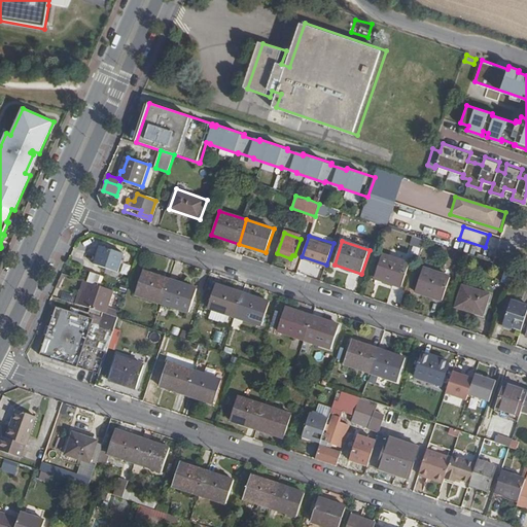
[(115,271),(121,252),(103,247),(97,265),(115,271)]
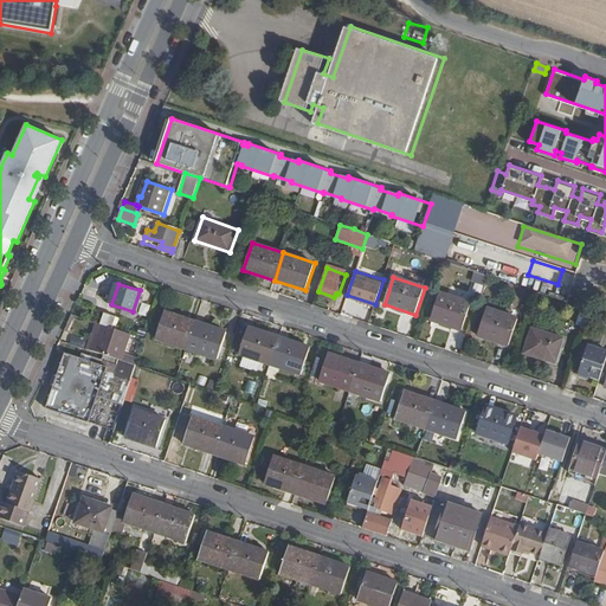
[(462,330),(471,304),(440,294),(431,320),(462,330)]
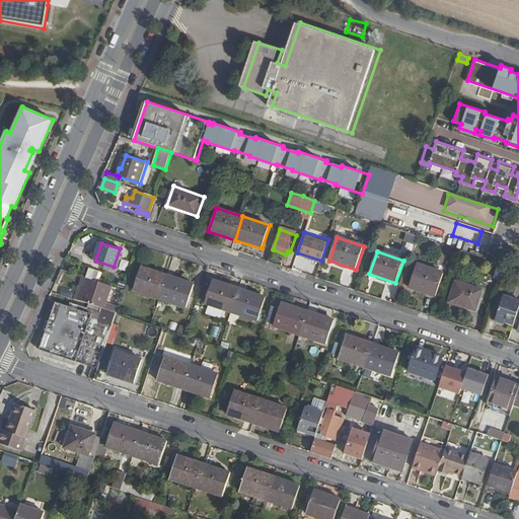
[(502,280),(506,266),(500,264),(495,277),(502,280)]
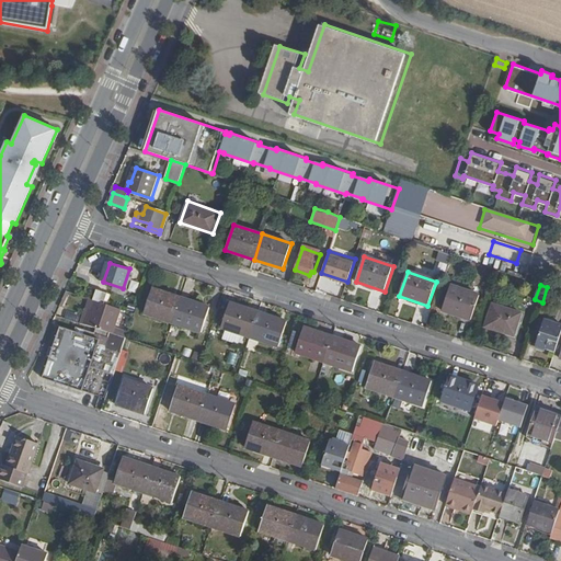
[(470,320),(479,296),(450,286),(442,311),(470,320)]
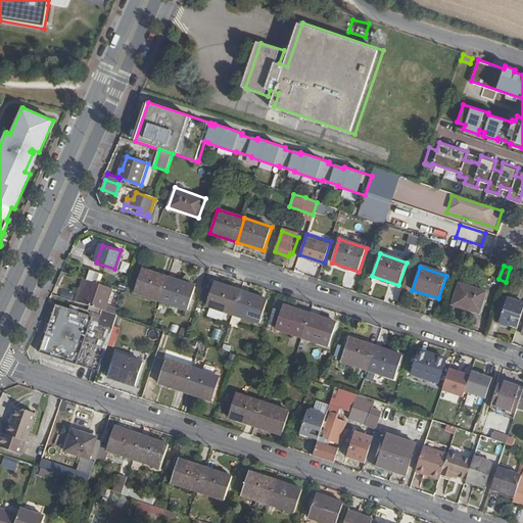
[(91,269),(87,279),(97,282),(100,273),(91,269)]
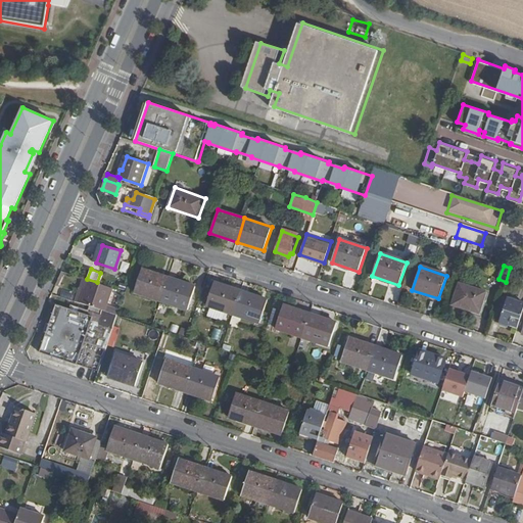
[(160,300),(168,278),(140,269),(133,291),(160,300)]
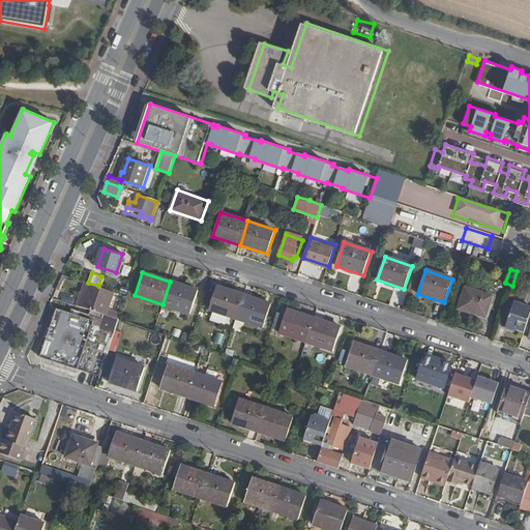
[(85,291),(81,306),(91,310),(106,315),(113,291),(98,286),(88,283),(85,282),(82,290),(85,291)]
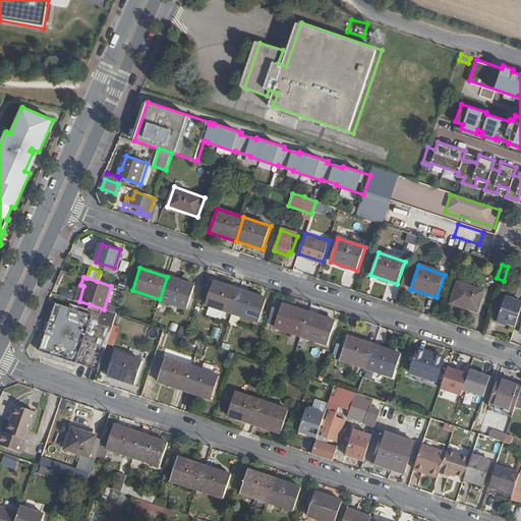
[(193,285),(167,277),(160,299),(185,308),(193,285)]
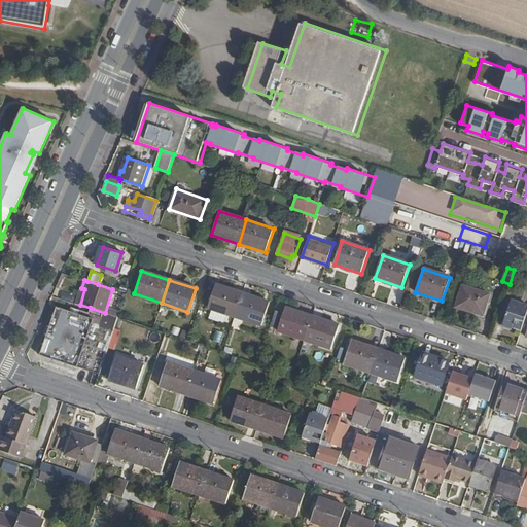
[(234,316),(241,293),(213,284),(206,307),(234,316)]
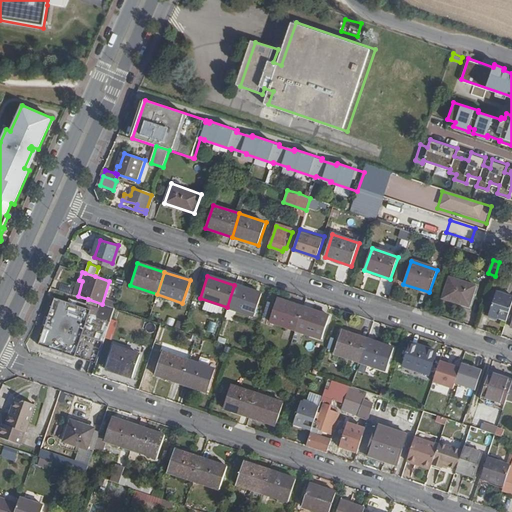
[(468,308),(476,287),(449,277),(442,299),(468,308)]
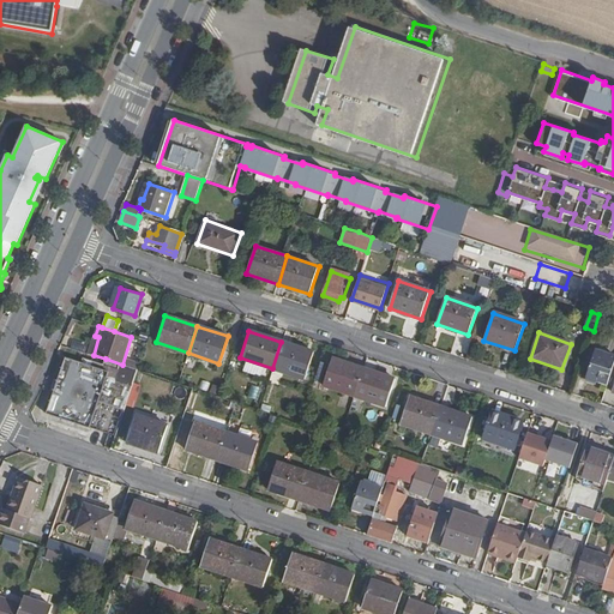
[(312,351),(281,342),(272,368),(304,379),(312,351)]
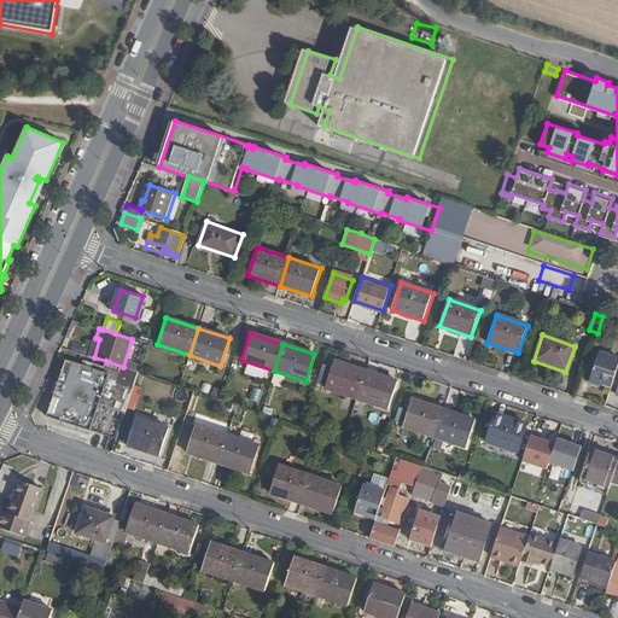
[(100,403),(126,412),(139,372),(123,367),(106,361),(104,367),(69,355),(47,417),(91,431),(100,403)]
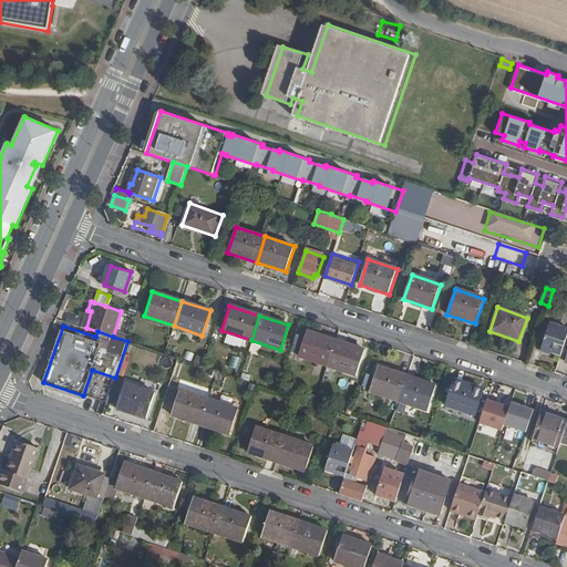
[(560,353),(566,333),(566,331),(548,326),(540,349),(548,352),(549,349),(560,353)]
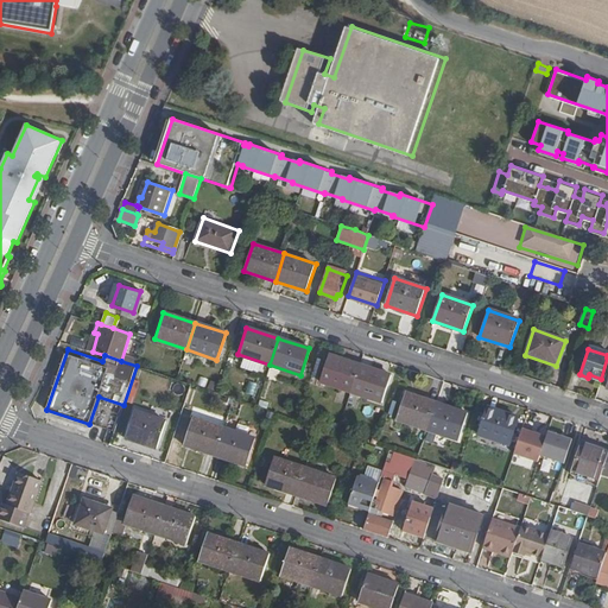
[(350,391),(359,365),(327,354),(318,381),(350,391)]
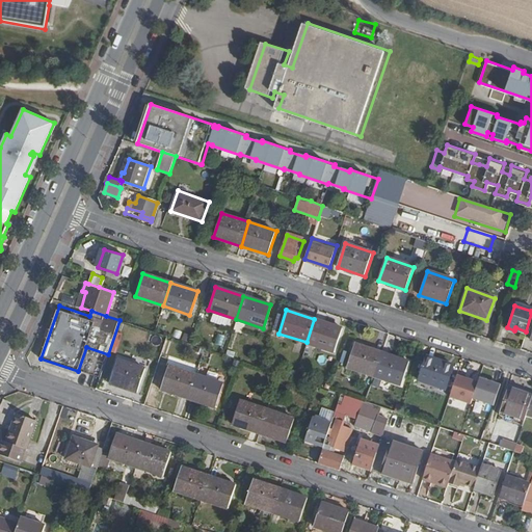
[(340,327),(314,319),(307,342),(333,351),(340,327)]
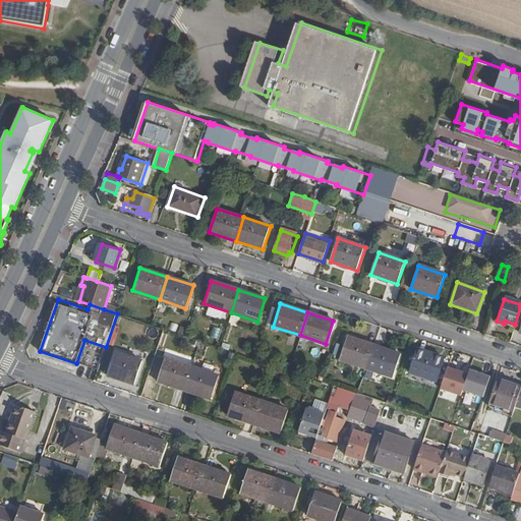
[(366,367),(373,345),(346,336),(339,358),(366,367)]
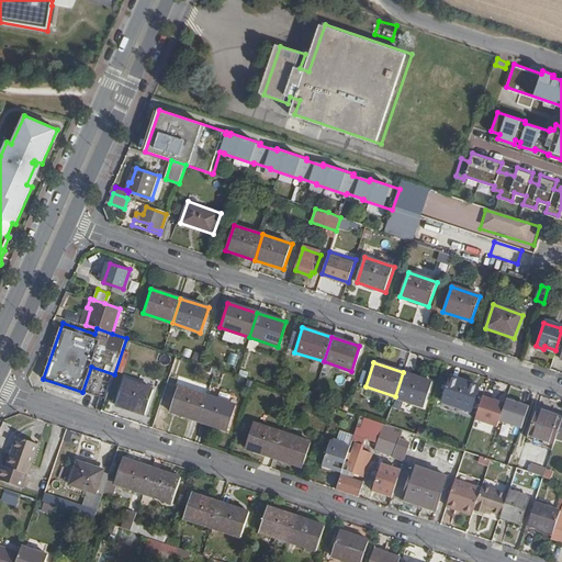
[(237,374),(245,378),(248,371),(239,369),(237,374)]
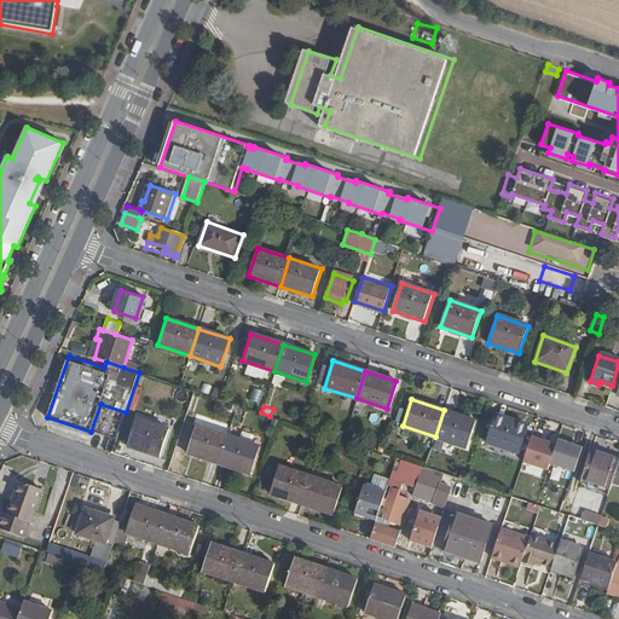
[(473,420),(444,410),(435,437),(463,446),(473,420)]
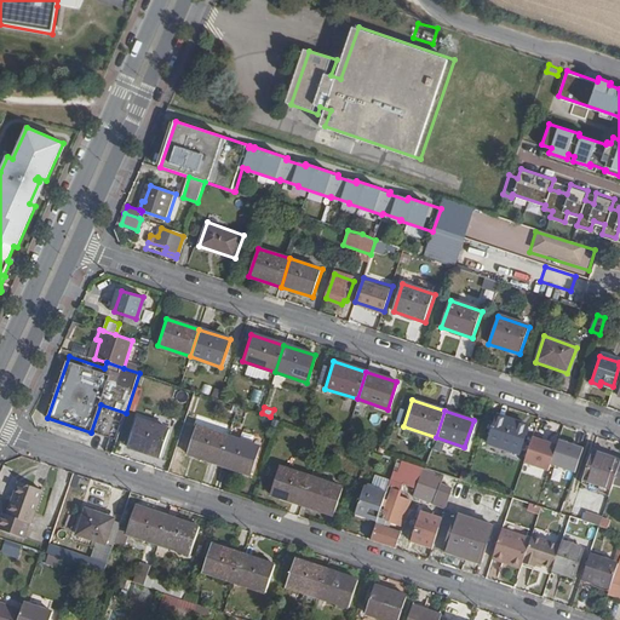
[(516,452),(524,425),(493,414),(484,441),(516,452)]
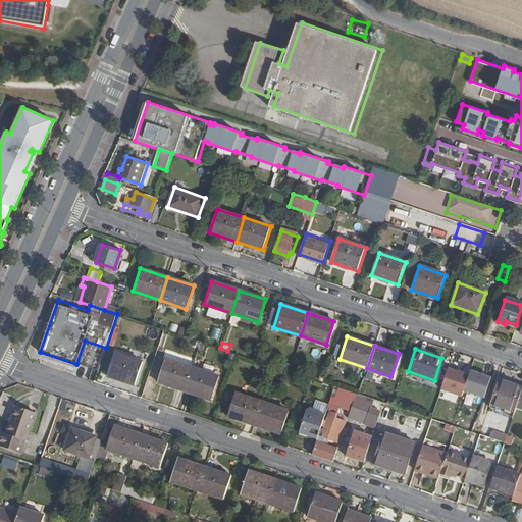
[(136,384),(143,362),(116,354),(109,376),(136,384)]
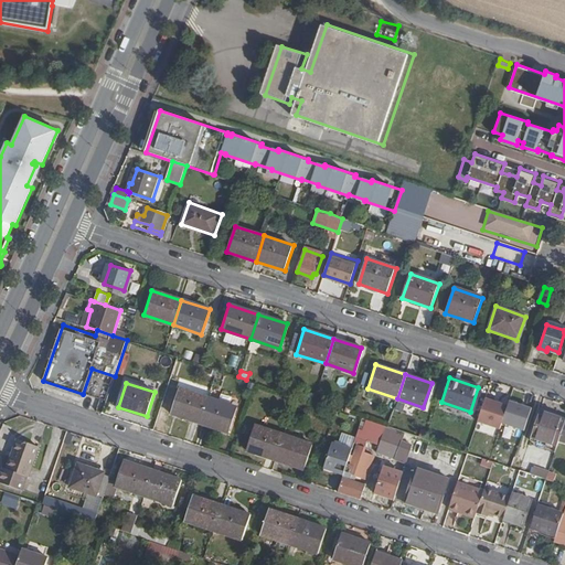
[(171,413),(200,423),(209,398),(180,388),(171,413)]
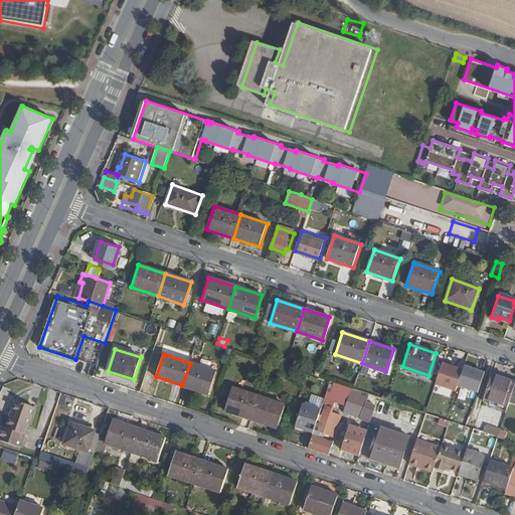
[(449,361),(441,384),(458,390),(466,366),(449,361)]
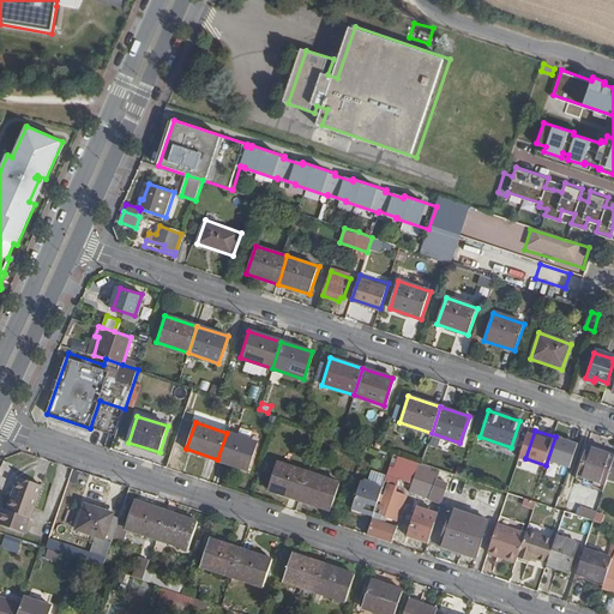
[(227,433),(217,459),(248,470),(257,444),(227,433)]
